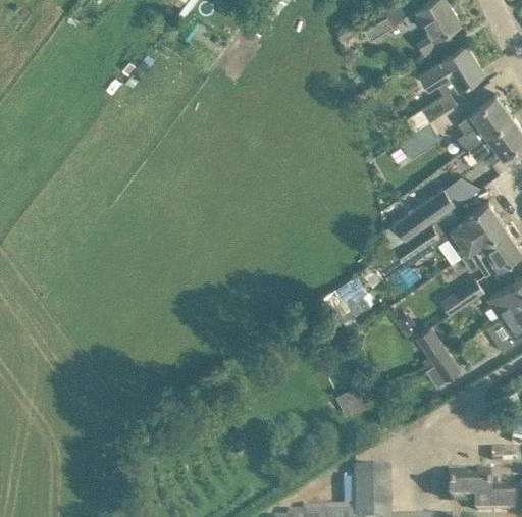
[(428,38),(417,44),(425,58),(451,43),(445,33),(459,24),(444,0),(435,0),(403,19),(410,31),(420,24),(428,38)]
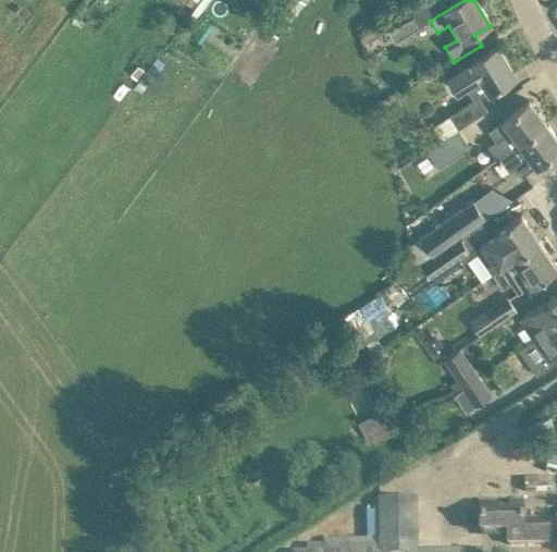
[(413,13),(384,28),(388,35),(396,47),(424,29),(413,13)]
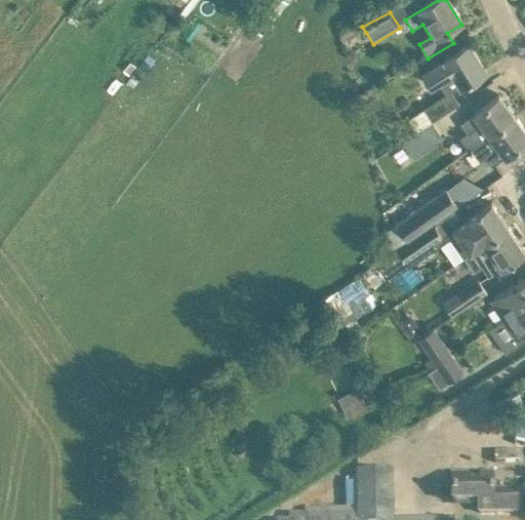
[(342,34),(339,35),(347,45),(349,44),(366,33),(362,27),(360,24),(342,34)]
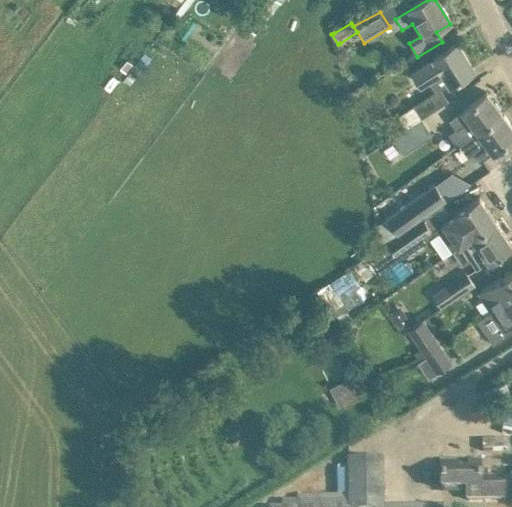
[(473,72),(457,46),(432,61),(433,61),(412,74),(420,88),(427,84),(435,97),(413,110),(420,121),(447,105),(440,93),(473,72)]
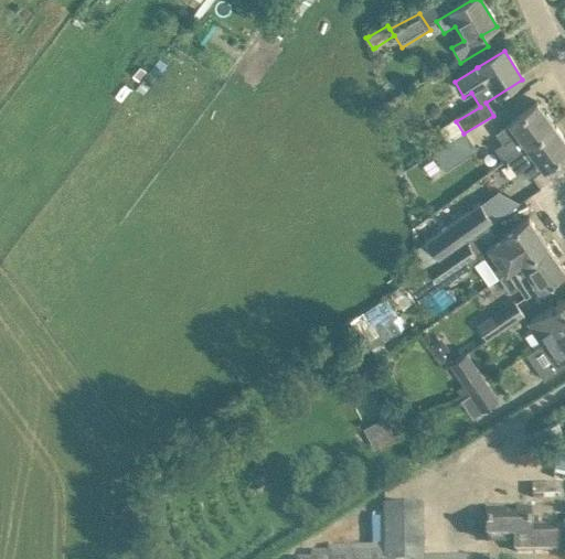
[(553,129),(536,107),(496,137),(512,160),(553,129)]
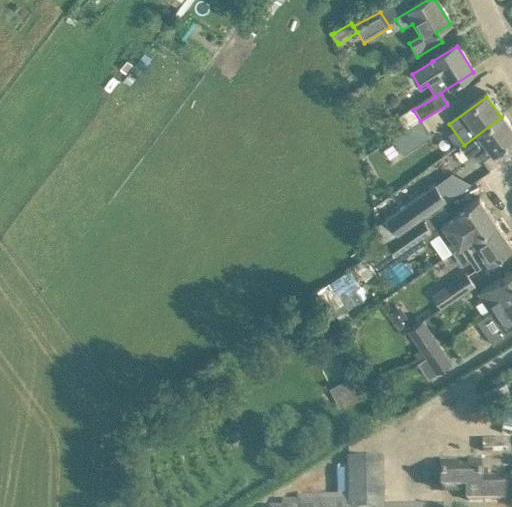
[(464,145),(457,150),(458,152),(460,150),(467,161),(473,157),(479,166),(511,141),(511,132),(501,117),(464,145)]
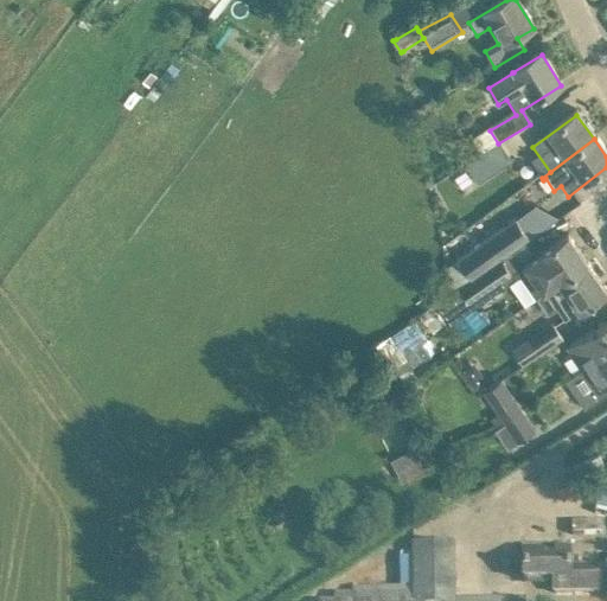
[(479,159),(466,167),(479,186),(492,178),(479,159)]
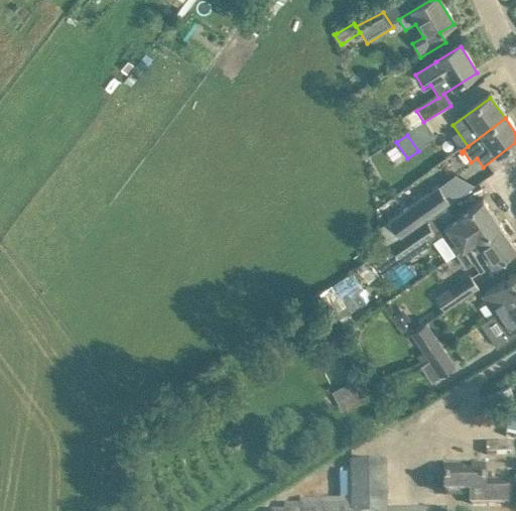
[(449,206),(438,189),(389,224),(400,240),(426,222),(449,206)]
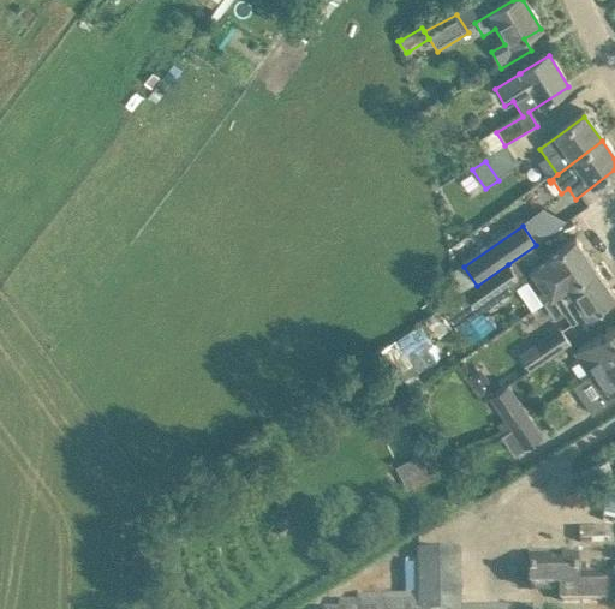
[(543,306),(595,272),(574,242),(547,261),(532,270),(541,282),(536,286),(548,303),(543,306)]
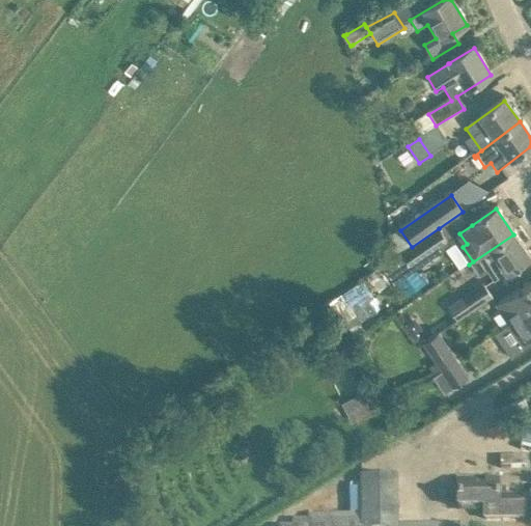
[(401,253),(411,268),(448,243),(439,228),(412,247),(401,253)]
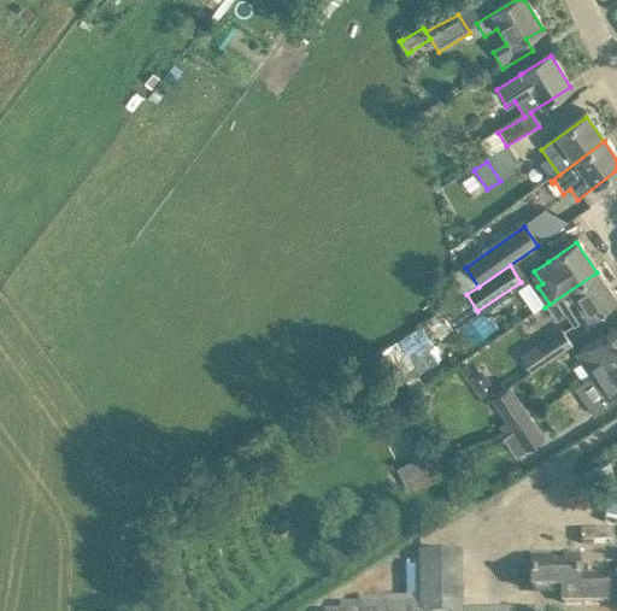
[(597,272),(545,307),(556,323),(565,317),(574,330),(588,319),(588,321),(616,301),(597,272)]
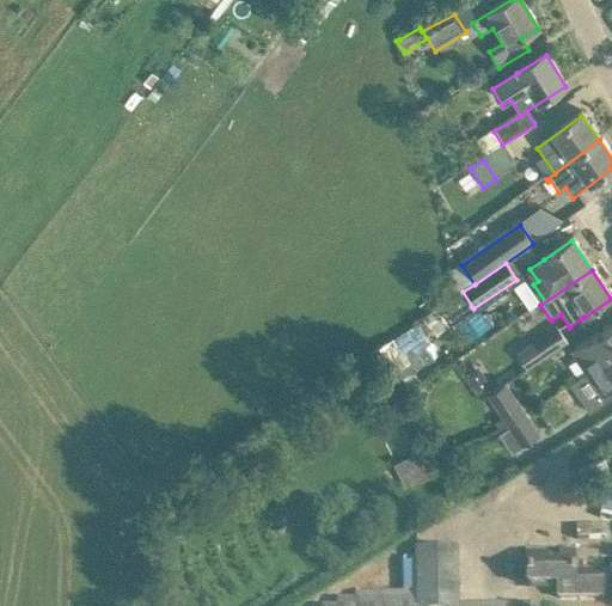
[(423,319),(434,337),(448,328),(438,311),(423,319)]
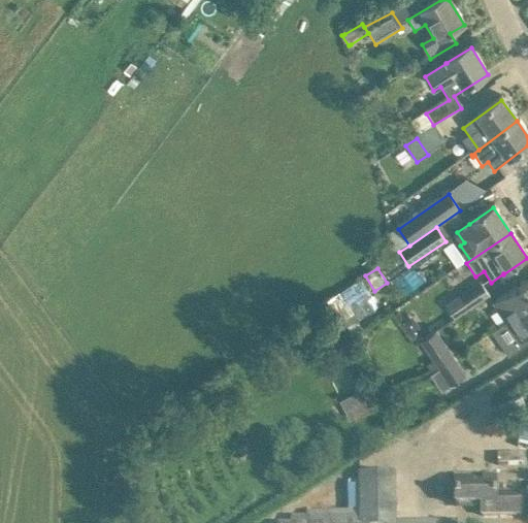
[(355,280),(329,304),(353,330),(378,305),(355,280)]
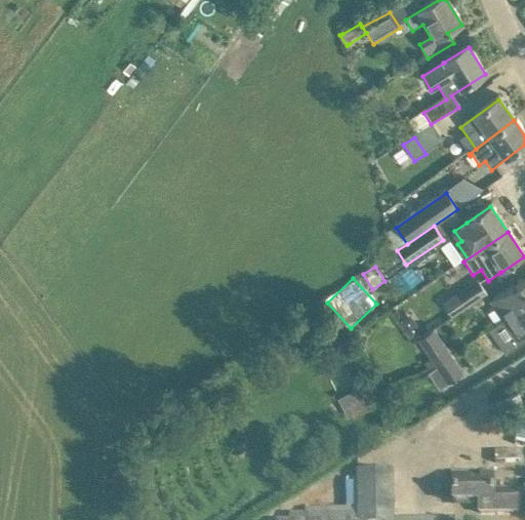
[(524,279),(490,304),(503,323),(524,308),(524,279)]
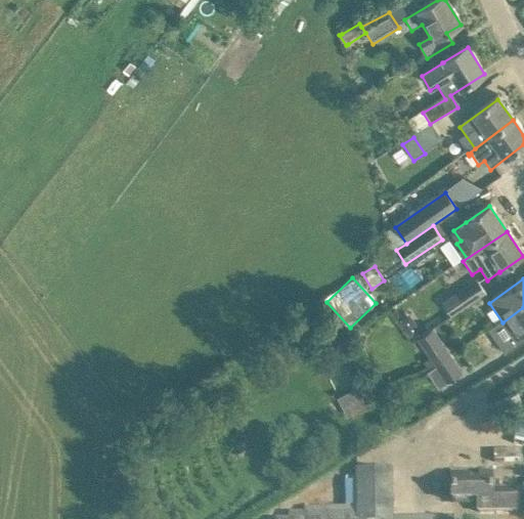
[(442,305),(451,318),(486,295),(477,282),(442,305)]
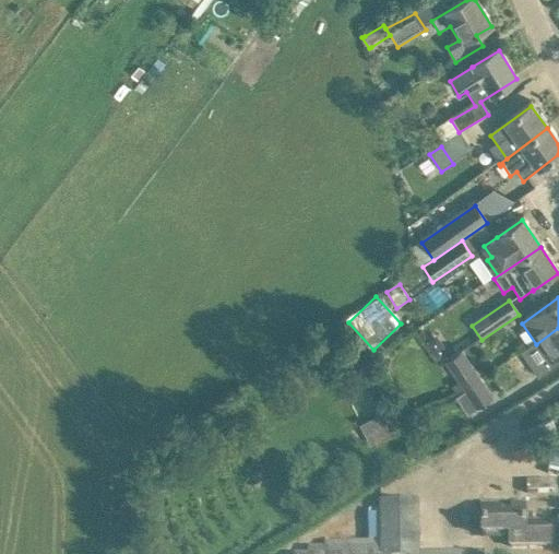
[(558,328),(536,344),(521,355),(538,380),(558,366),(558,361),(558,360),(558,358),(558,328)]
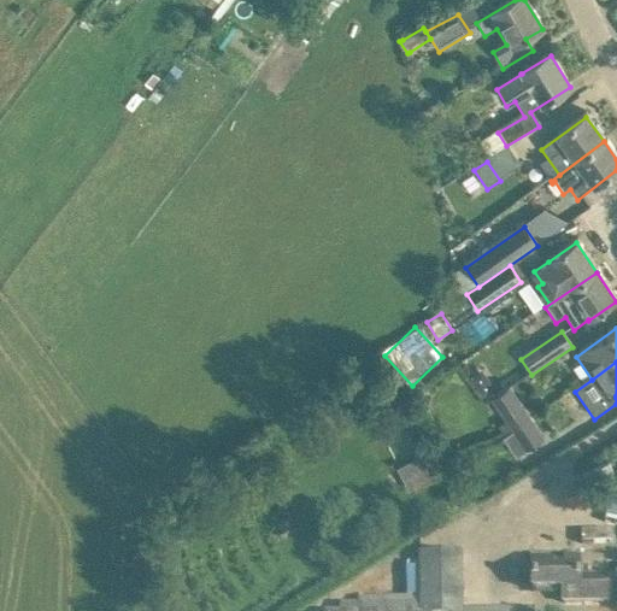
[(512,434),(530,422),(510,391),(491,403),(512,434)]
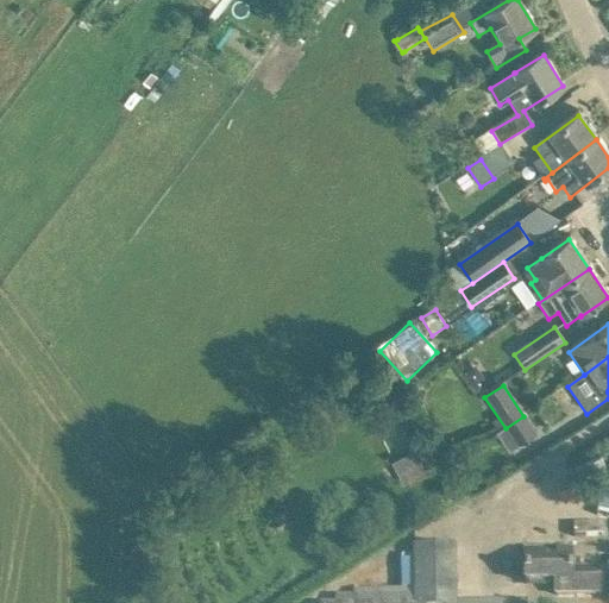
[(523,416),(506,428),(519,448),(537,435),(523,416)]
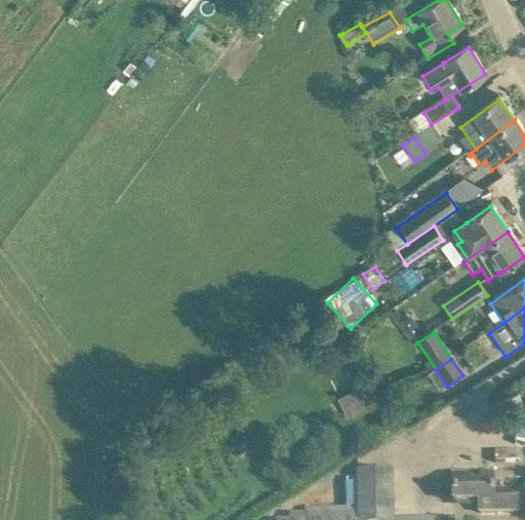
[(372,382),(337,400),(349,422),(384,403),(372,382)]
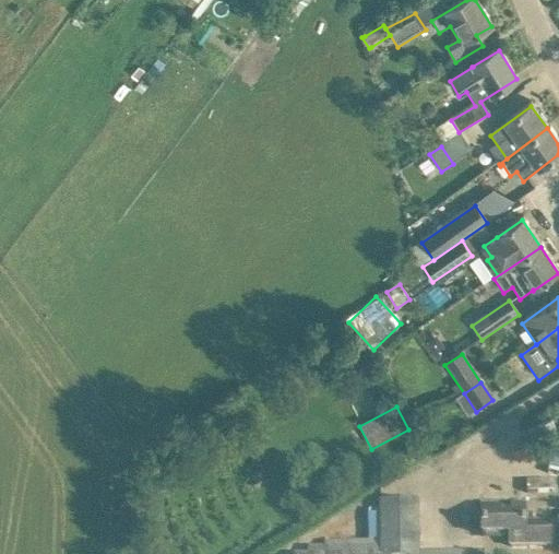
[(381,511),(381,529),(345,530),(345,549),(325,549),(325,553),(418,553),(418,510),(381,511)]
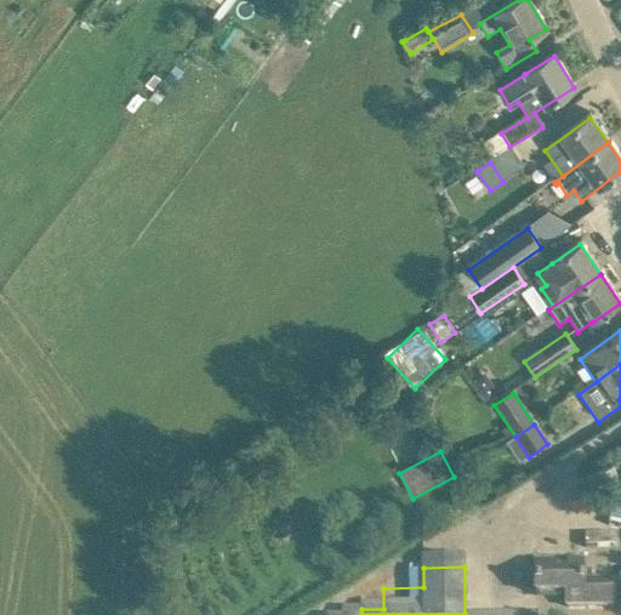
[(535,570),(535,603),(567,602),(567,614),(610,614),(610,590),(582,590),(582,570),(535,570)]
